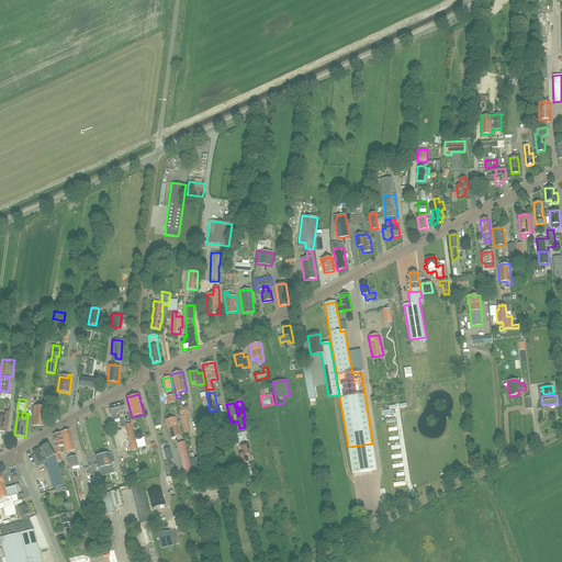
[(116,405),(119,415),(120,416),(123,415),(123,416),(126,415),(124,403),(116,405)]
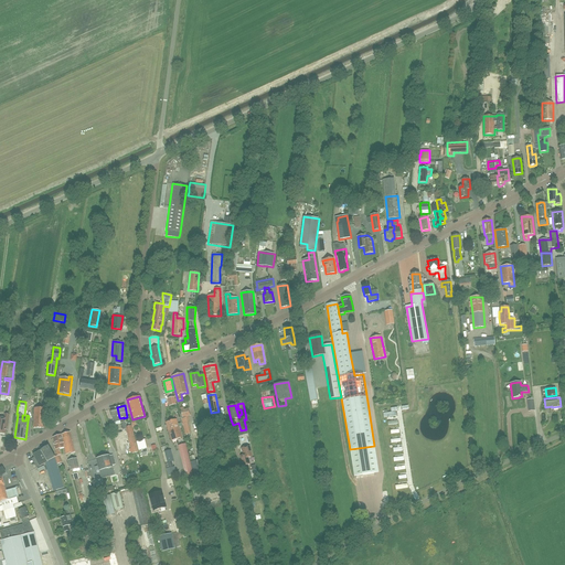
[(120,418),(119,417),(117,407),(110,409),(110,412),(110,416),(112,415),(114,423),(120,420),(120,418)]
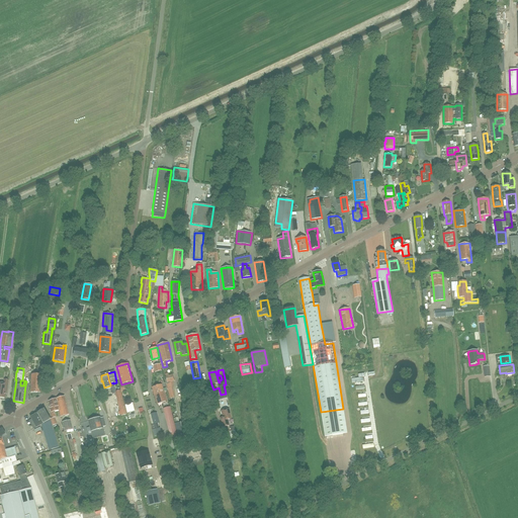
[(174,386),(173,381),(174,381),(172,374),(165,376),(167,382),(166,382),(170,399),(175,398),(172,386),(174,386)]
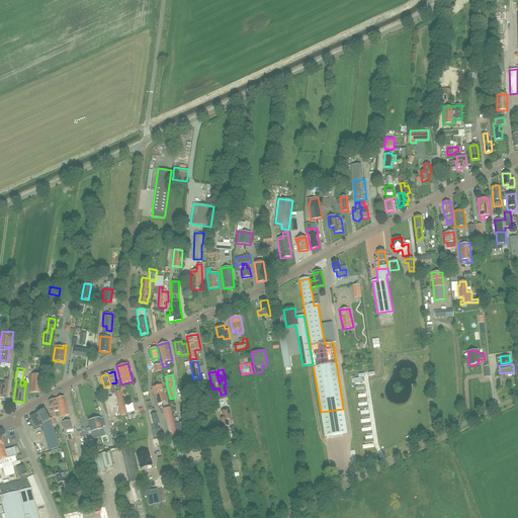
[(0,397),(0,398),(5,398),(6,389),(7,389),(8,379),(4,379),(4,382),(5,382),(5,384),(2,383),(0,382),(0,397)]
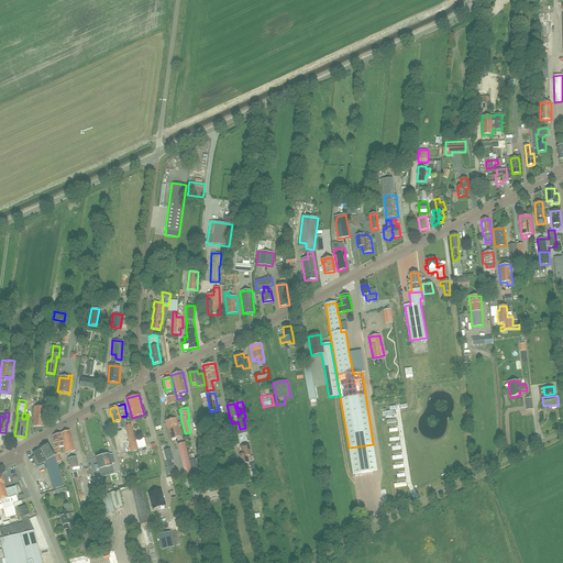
[(181,435),(176,418),(165,421),(170,439),(181,435)]
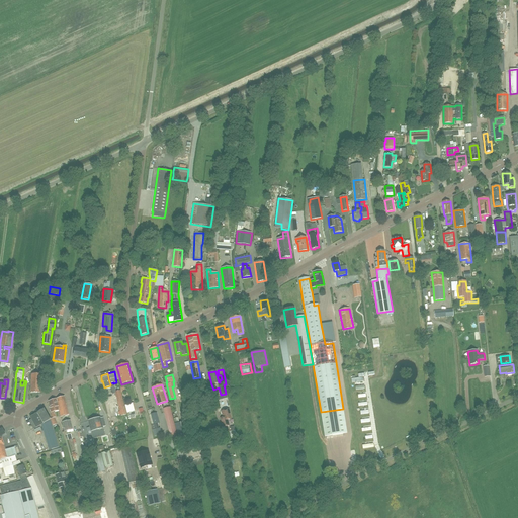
[(112,392),(113,394),(115,394),(121,416),(126,415),(120,391),(116,392),(115,392),(114,391),(112,392)]
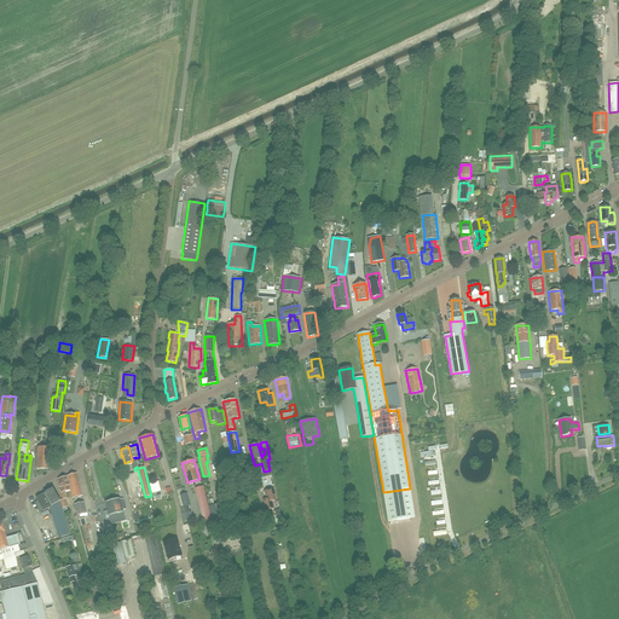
[(77,474),(68,476),(70,491),(73,499),(76,497),(77,498),(82,497),(77,474)]
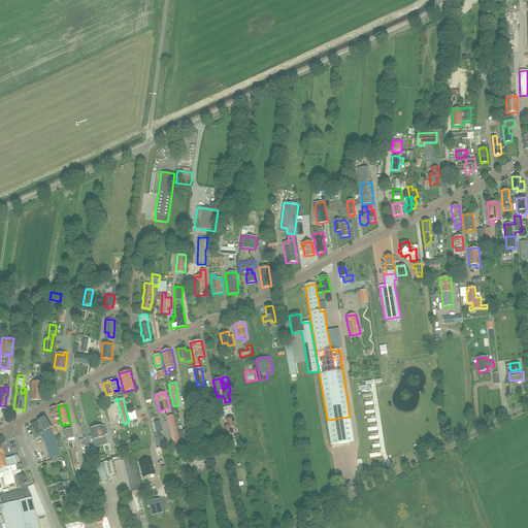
[(60,419),(58,406),(50,409),(52,421),(53,426),(55,426),(57,425),(56,420),(60,419)]
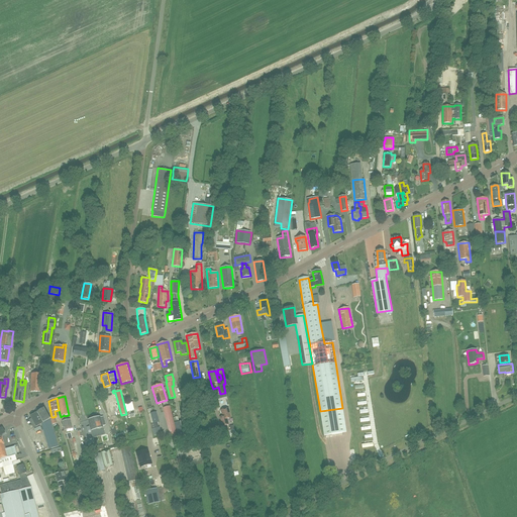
[(37,412),(30,416),(31,418),(36,427),(41,424),(43,423),(52,448),(59,446),(50,419),(44,408),(43,408),(37,412)]
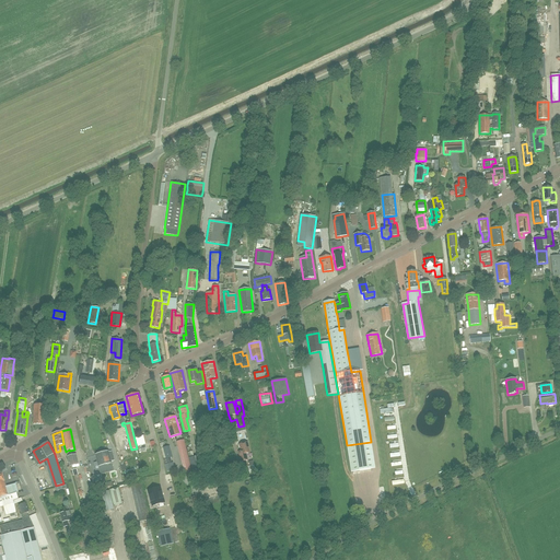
[(375,468),(371,442),(347,445),(351,473),(375,468)]
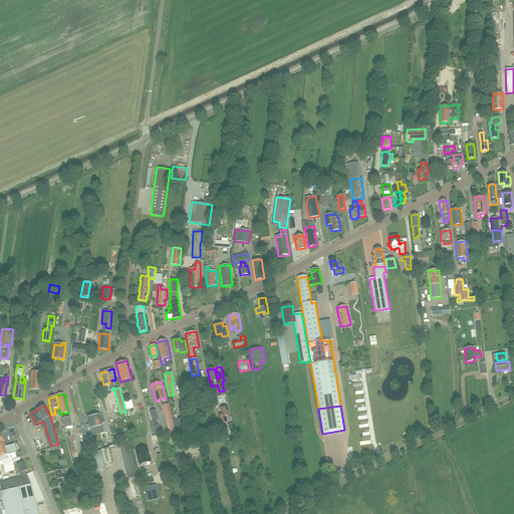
[(219,415),(220,422),(221,425),(227,423),(226,417),(229,416),(227,407),(220,408),(221,415),(219,415)]
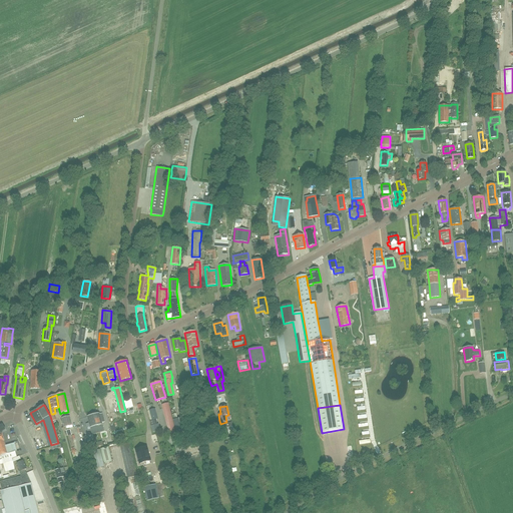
[(149,411),(151,421),(158,419),(155,409),(149,411)]
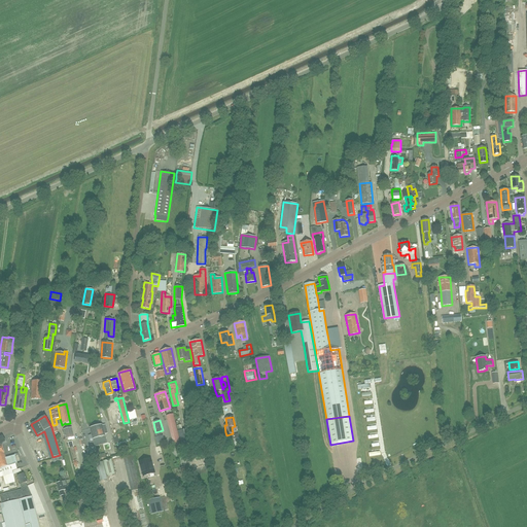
[(101,435),(98,426),(97,426),(97,425),(95,426),(95,427),(90,428),(94,447),(101,445),(100,441),(101,441),(101,438),(100,438),(100,437),(99,437),(98,436),(97,436),(97,433),(99,433),(99,435),(101,435)]
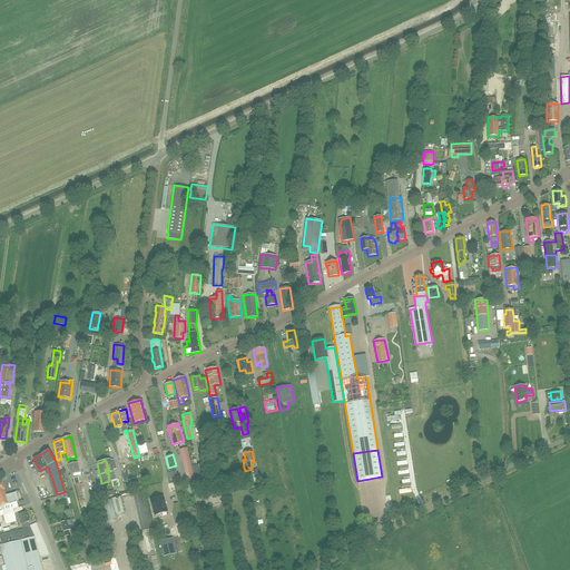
[(110,461),(110,460),(106,461),(109,471),(107,471),(107,469),(105,469),(105,472),(106,472),(107,473),(108,473),(108,474),(109,474),(109,477),(108,477),(109,481),(116,479),(112,470),(116,469),(114,460),(110,461)]
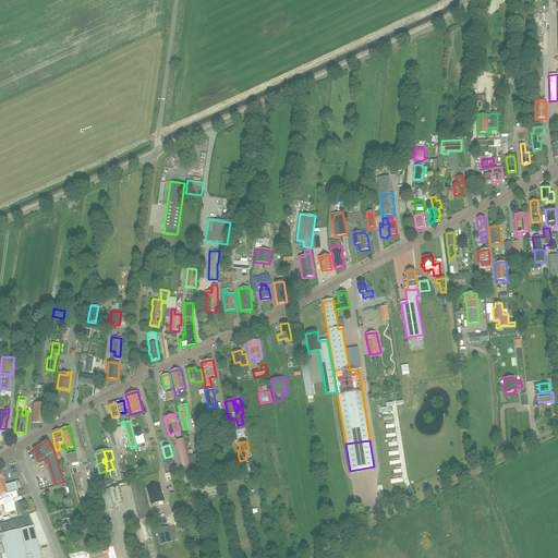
[(202,453),(193,456),(192,450),(187,451),(189,457),(193,475),(205,472),(202,453)]
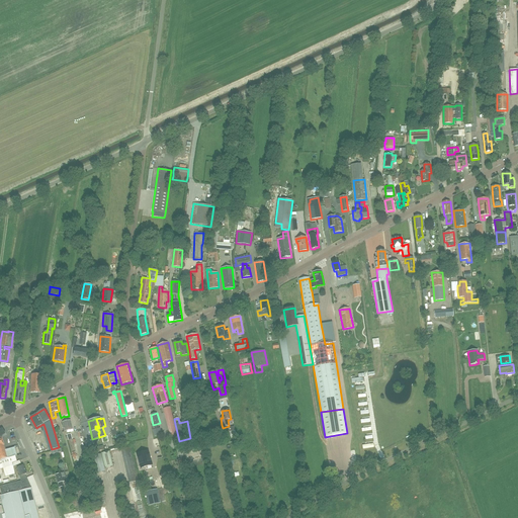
[(66,431),(72,430),(70,420),(62,422),(64,432),(66,431)]
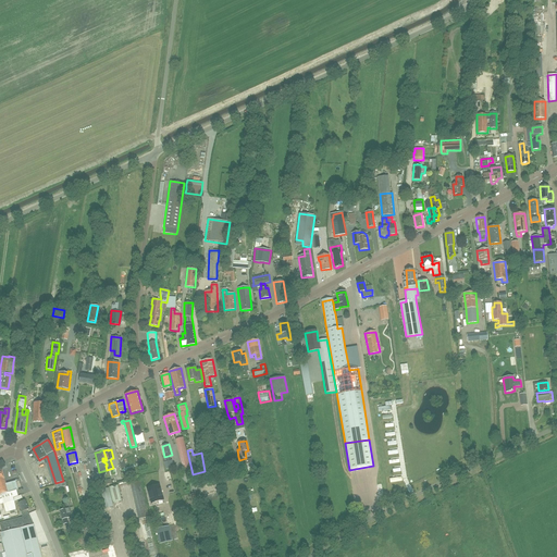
[(192,473),(188,462),(182,465),(185,475),(192,473)]
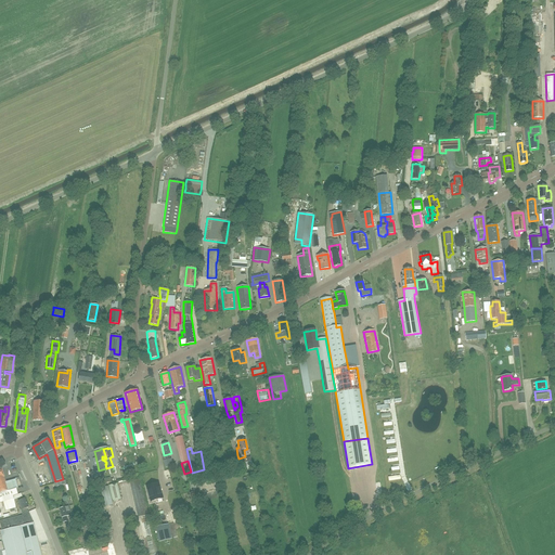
[(7,510),(12,508),(0,469),(0,468),(0,492),(2,497),(0,497),(0,502),(3,501),(7,510)]
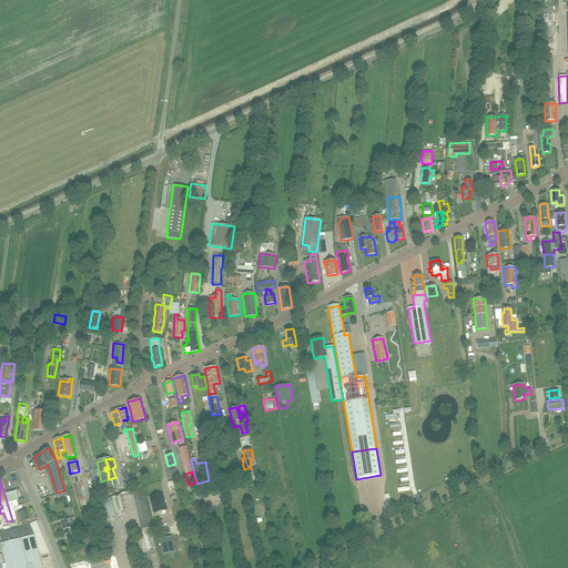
[(14,509),(13,508),(13,507),(18,505),(14,492),(6,494),(2,479),(0,480),(12,520),(17,519),(14,509)]
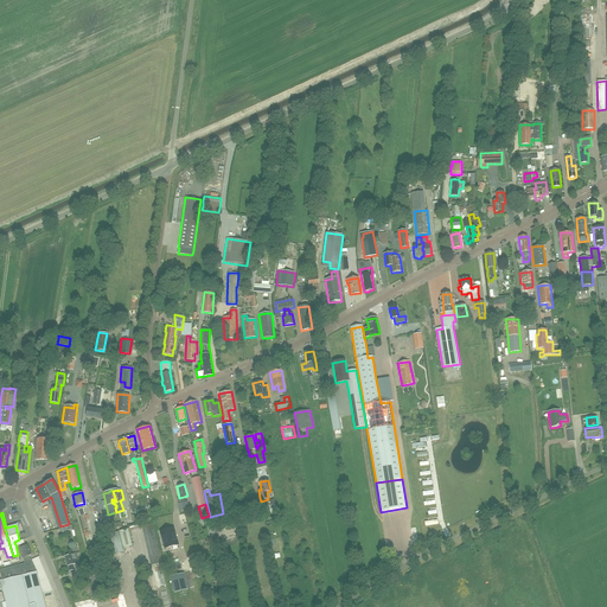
[(153,524),(142,526),(152,566),(161,563),(153,524)]
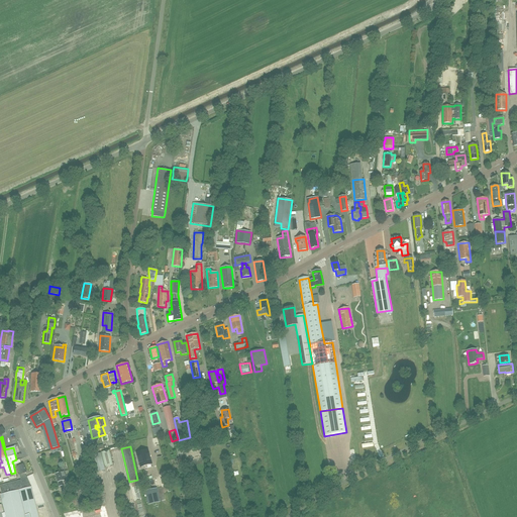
[(147,449),(136,452),(140,467),(143,466),(151,463),(147,449)]
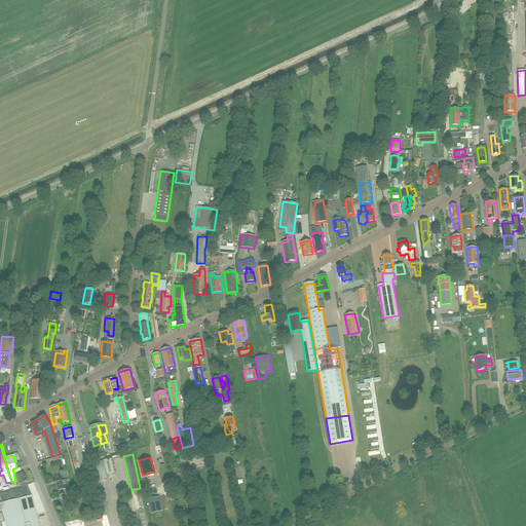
[(111,459),(104,460),(107,476),(115,474),(111,459)]
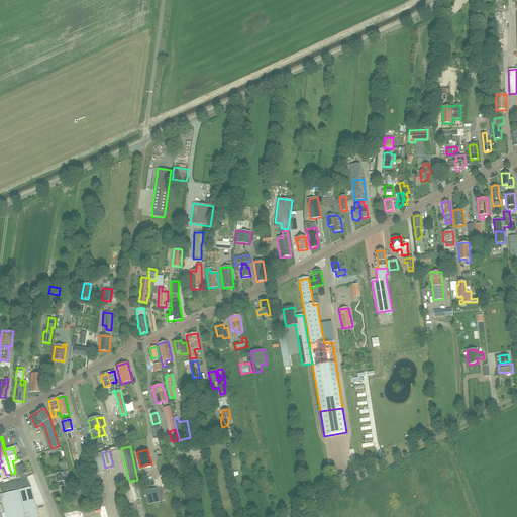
[(105,471),(101,453),(89,455),(93,474),(105,471)]
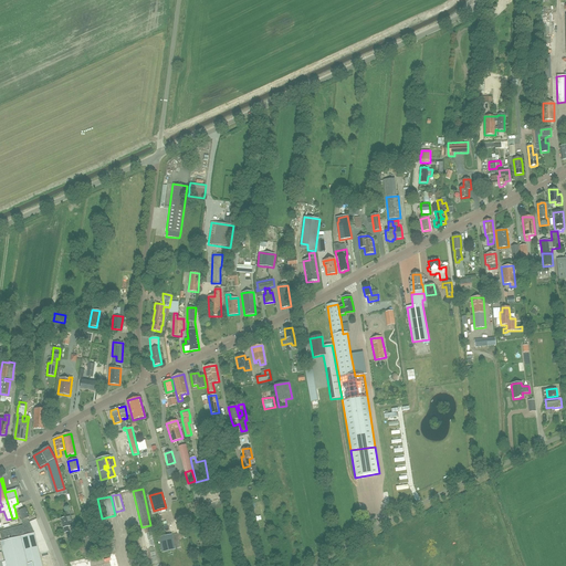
[(1,543),(4,557),(6,565),(42,565),(34,534),(33,534),(30,525),(29,522),(27,519),(29,517),(25,509),(19,512),(23,520),(21,521),(23,524),(23,525),(0,531),(0,532),(2,541),(0,541),(1,543)]
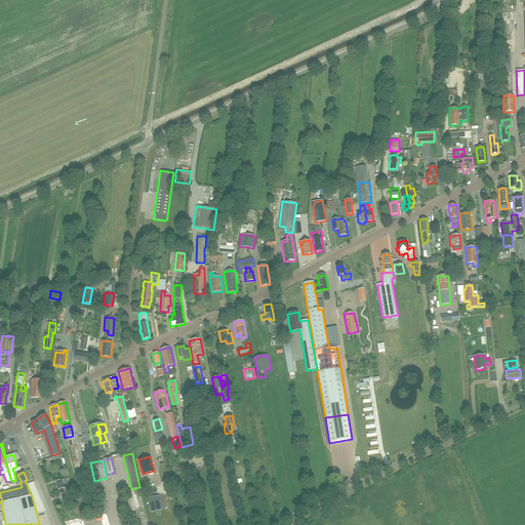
[(82,472),(76,475),(79,484),(85,482),(82,472)]
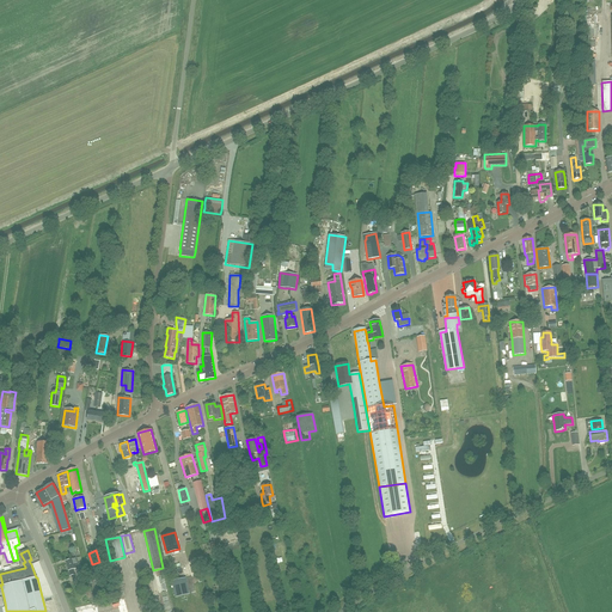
[(66,562),(67,565),(75,563),(75,564),(78,563),(75,554),(72,555),(73,560),(66,562)]
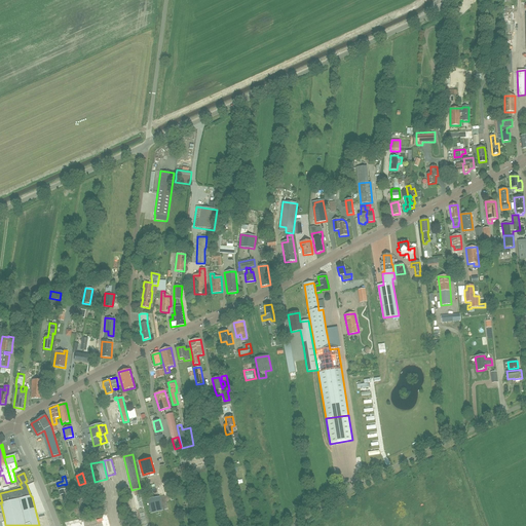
[(65,484),(58,486),(59,491),(60,495),(64,494),(63,489),(66,489),(70,487),(69,483),(67,484),(65,485),(65,484)]
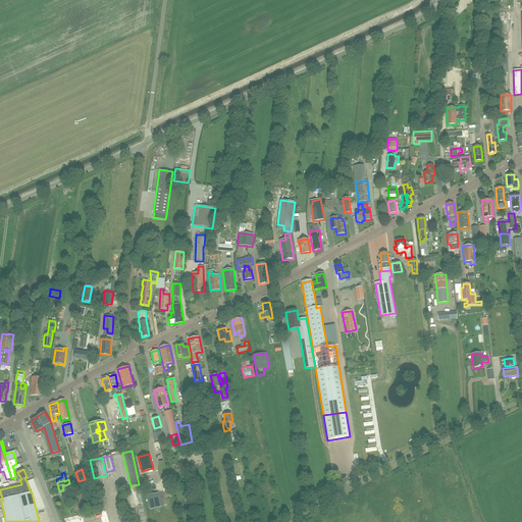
[(168,480),(162,481),(164,491),(170,490),(168,480)]
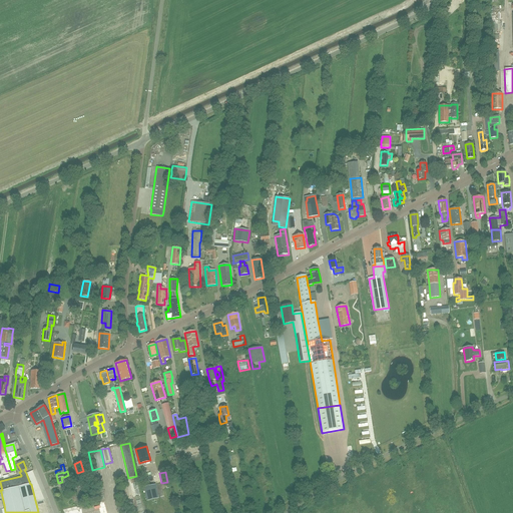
[(158,498),(155,485),(143,487),(147,501),(158,498)]
